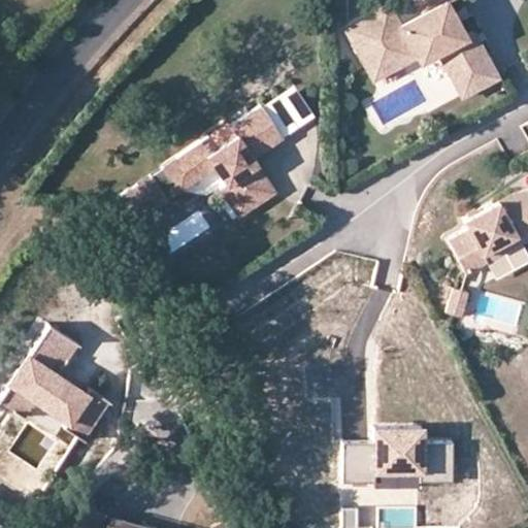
[(442,44),(457,71),(492,52),(476,24),(469,28),(460,33),(441,0),(424,0),(427,5),(404,18),(394,0),(385,0),(349,21),(372,64),(417,39),(422,48),(424,55),(442,44)]
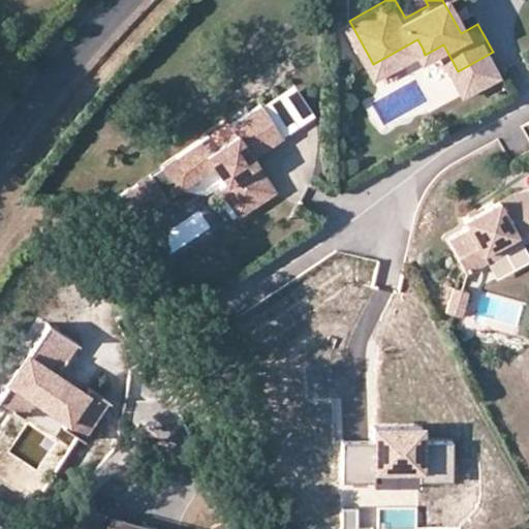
[(442,0),(461,33),(470,28),(455,0),(442,0)]
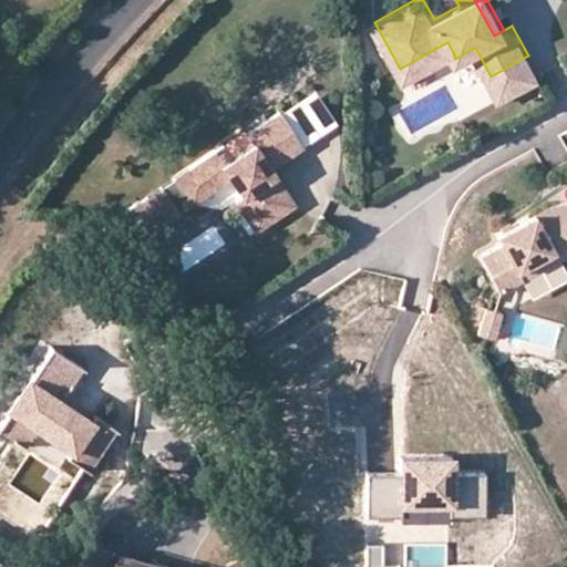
[(447,42),(400,69),(405,78),(453,52),(447,42)]
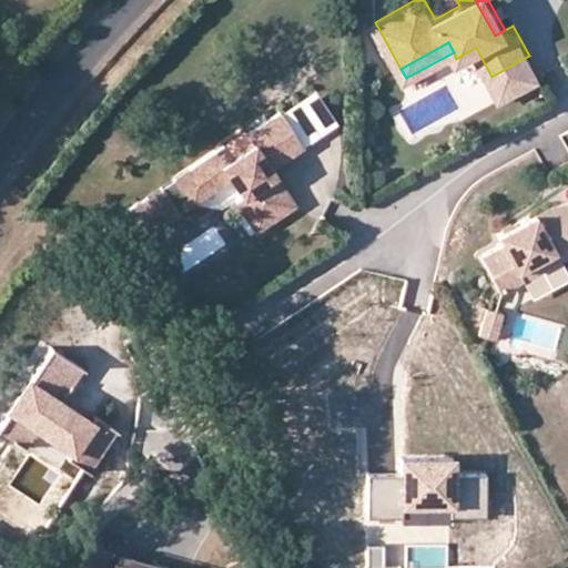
[(492,77),(501,97),(540,75),(529,56),(492,77)]
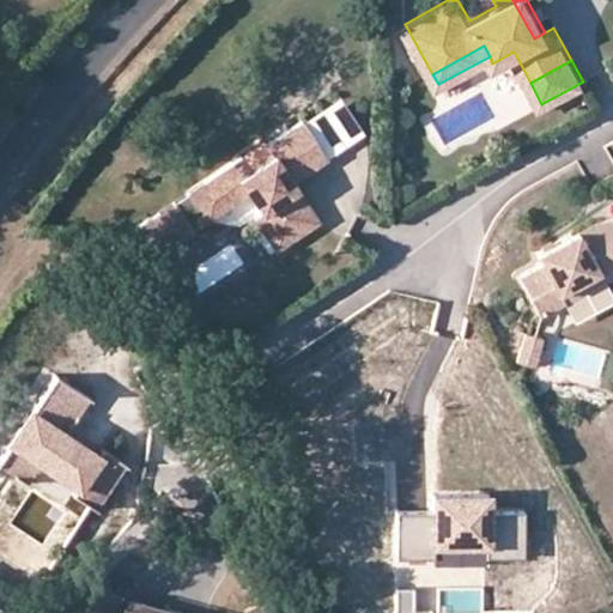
[(340,97),(303,121),(328,159),(365,135),(340,97)]
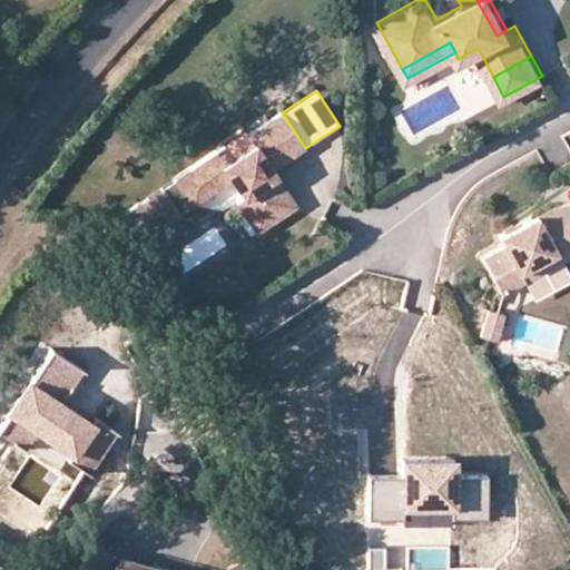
[(238,199),(259,232),(304,203),(279,165),(305,148),(282,112),(264,124),(271,133),(249,146),(242,134),(189,167),(207,196),(235,177),(246,194),(238,199)]
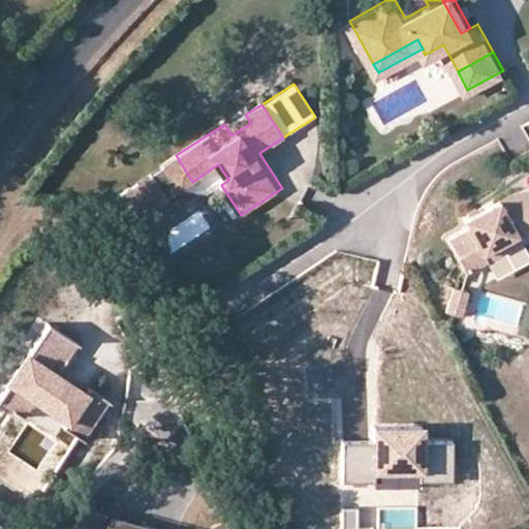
[(242,110),(222,122),(224,124),(231,135),(251,123),(245,115),(242,110)]
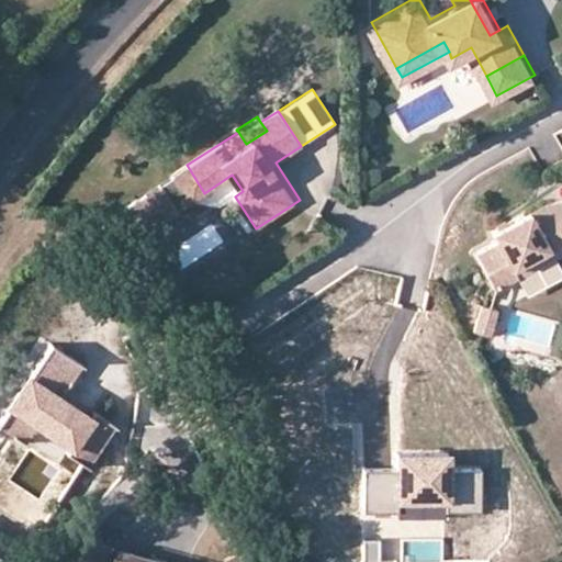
[(204,193),(187,165),(160,182),(178,210),(204,193)]
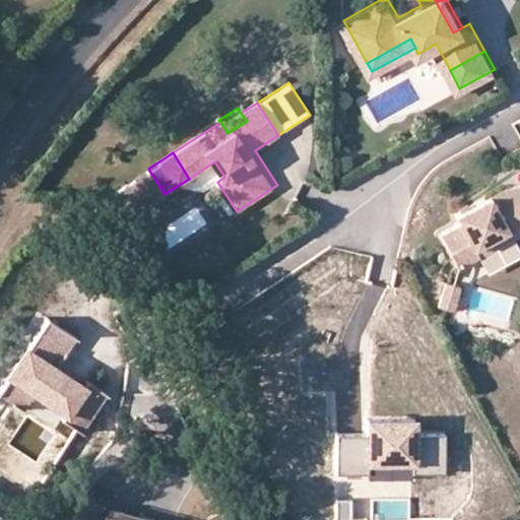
[(165,194),(148,169),(127,182),(144,207),(165,194)]
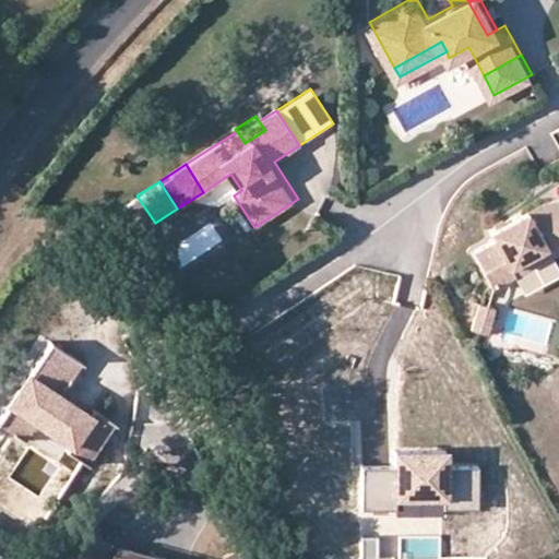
[(496,288),(556,257),(558,256),(558,200),(548,203),(494,232),(499,241),(477,252),(496,288)]
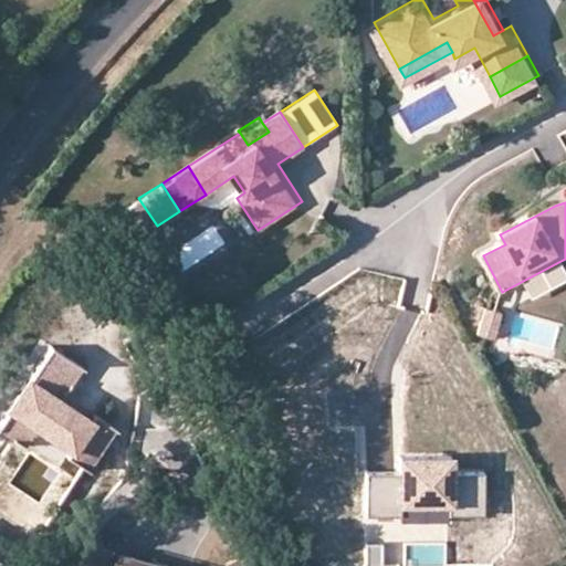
[(496,339),(502,313),(486,310),(480,336),(496,339)]
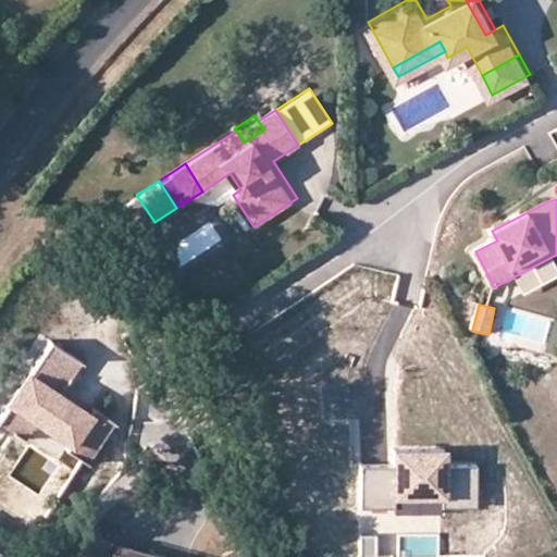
[(54,339),(12,401),(39,419),(78,446),(74,453),(90,463),(118,422),(97,408),(93,413),(63,394),(86,361),(54,339)]
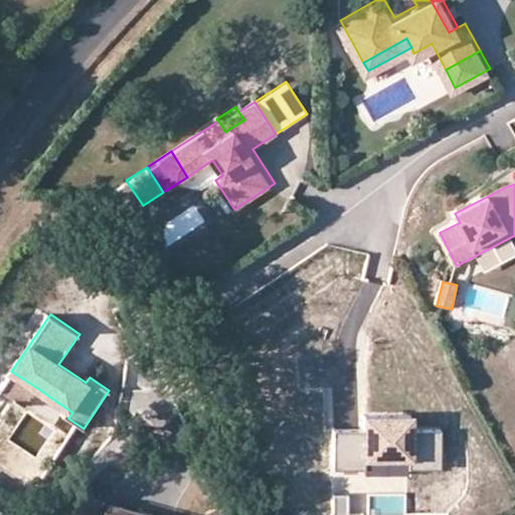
[(36,387),(11,371),(0,386),(0,388),(24,405),(36,387)]
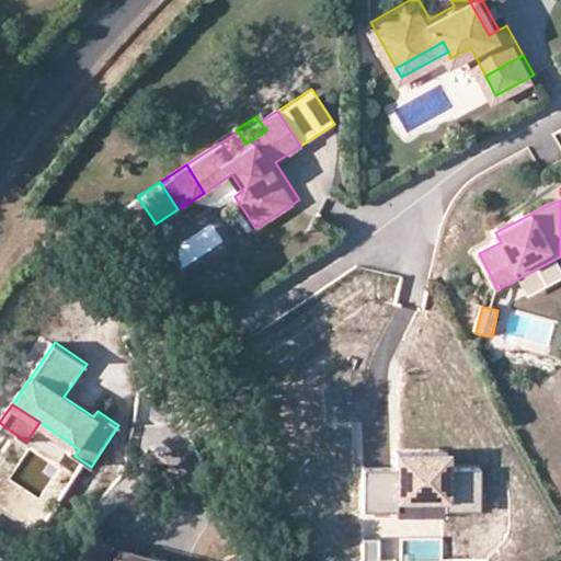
[(448,449),(392,449),(392,469),(362,468),(362,510),(397,511),(396,517),(444,517),(444,511),(480,511),(480,467),(448,468),(448,449)]
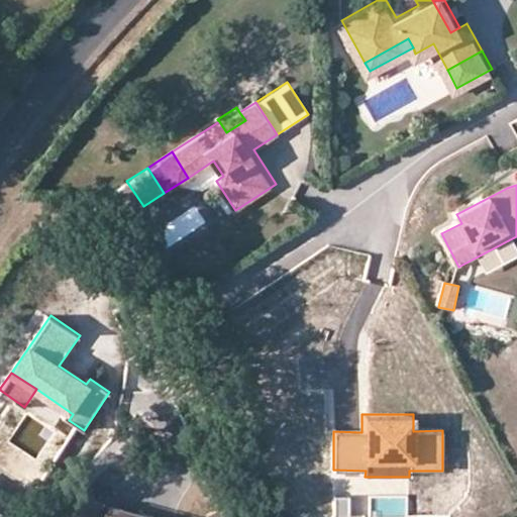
[(332,495),(332,515),(345,515),(345,495),(332,495)]
